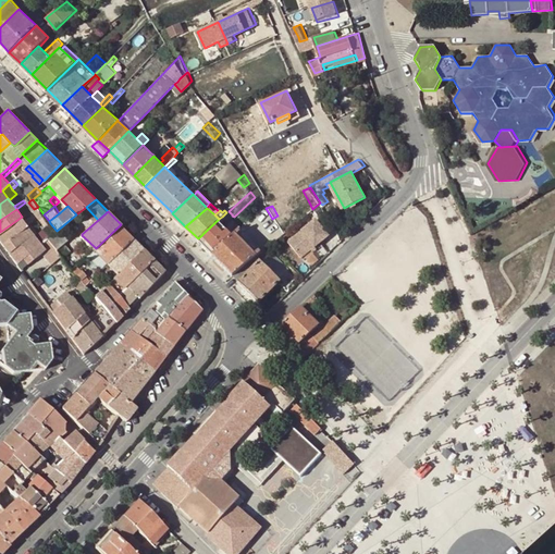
[(229,211),(226,212),(222,217),(225,220),(226,221),(232,216),(233,216),(229,211)]
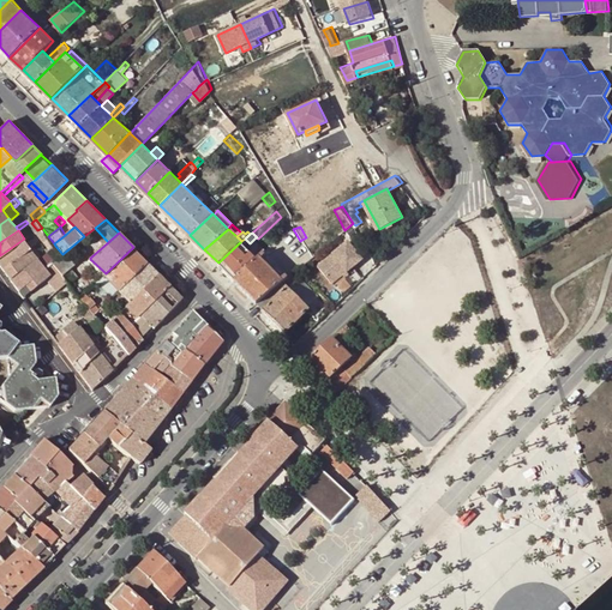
[(354,234),(324,259),(339,276),(369,252),(354,234)]
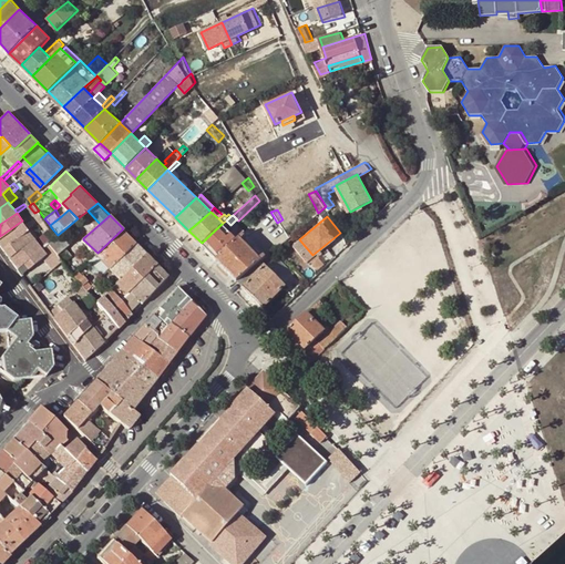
[(22,221),(0,236),(0,241),(4,246),(29,229),(23,222),(22,221)]
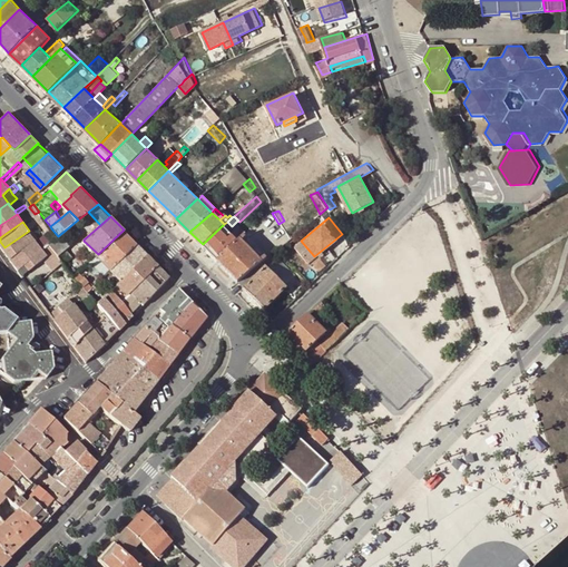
[(203,244),(218,258),(238,238),(228,228),(224,224),(203,244)]
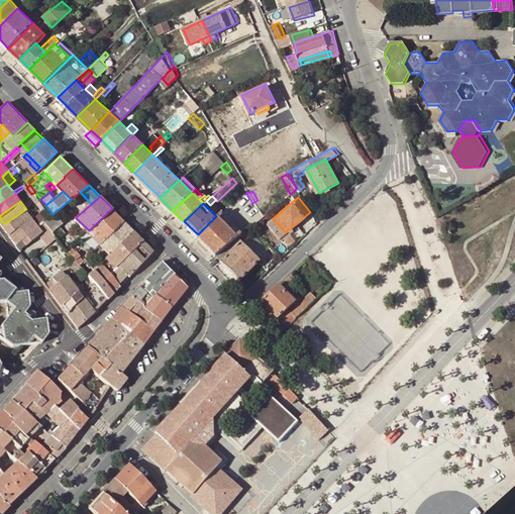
[(49,216),(53,214),(46,207),(33,218),(38,225),(44,219),(49,216)]
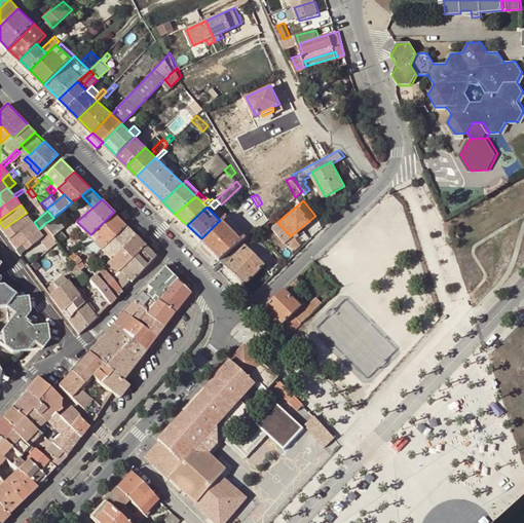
[(126,224),(114,212),(90,234),(103,248),(126,224)]
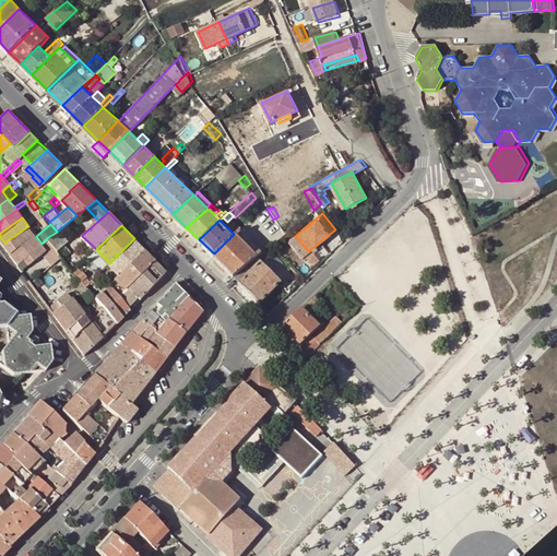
[(28,226),(4,243),(11,252),(34,233),(28,226)]
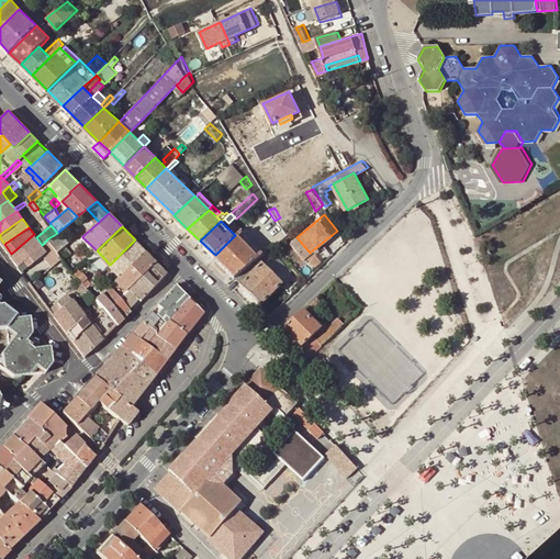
[(215,255),(235,276),(236,275),(264,253),(262,253),(258,256),(239,236),(243,233),(244,232),(242,230),(235,235),(215,255)]
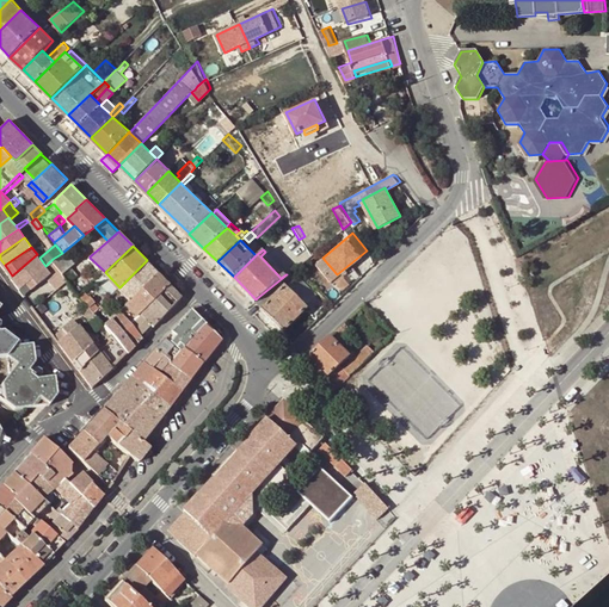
[(281,278),(285,274),(264,253),(260,256),(281,278)]
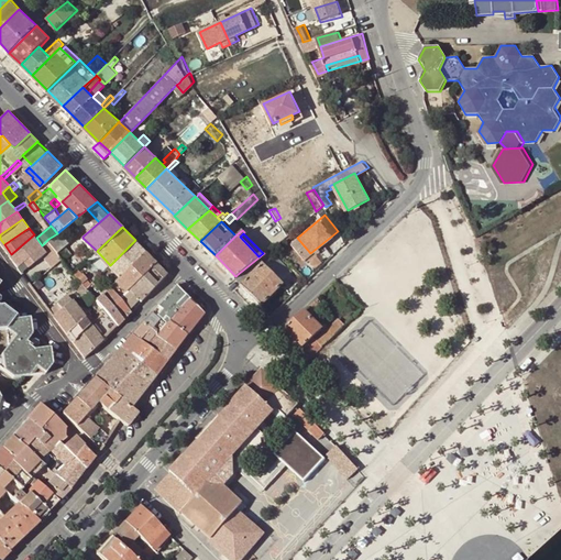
[(42,245),(36,238),(34,234),(11,254),(19,265),(20,265),(24,262),(29,267),(44,254),(54,265),(63,256),(62,255),(48,239),(42,245)]
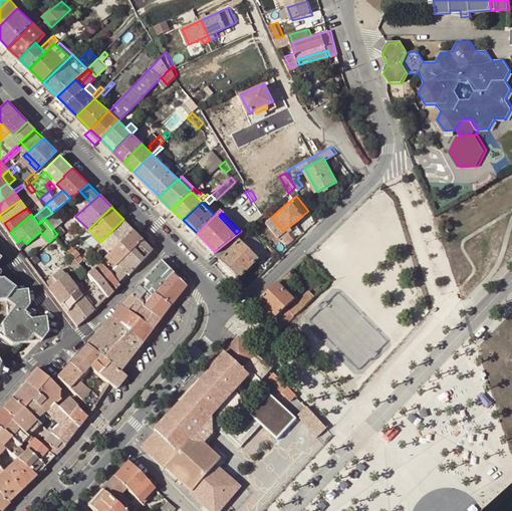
[(61,229),(49,215),(44,218),(56,233),(61,229)]
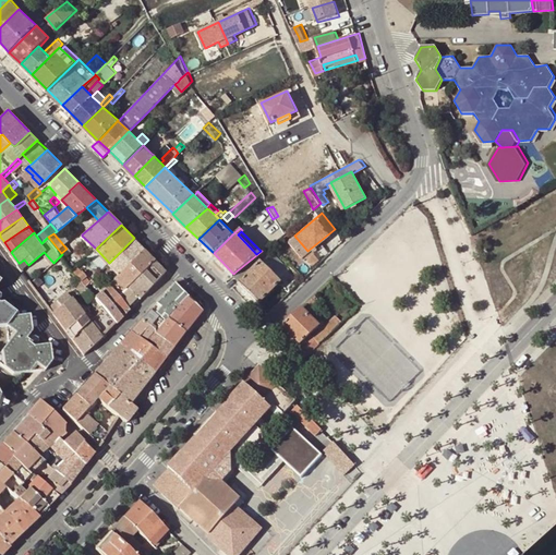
[(120,273),(145,249),(134,238),(109,263),(120,273)]
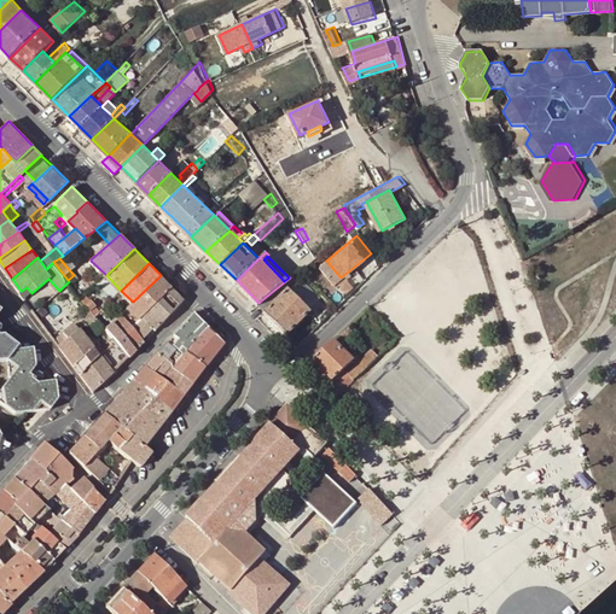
[(68,280),(69,281),(82,297),(83,297),(89,290),(76,273),(74,275),(68,280)]
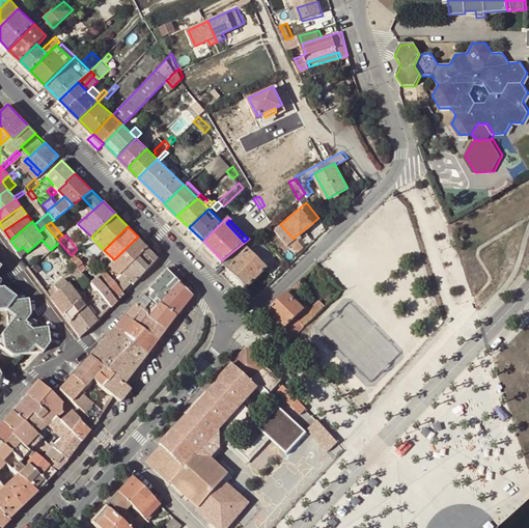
[(249,239),(223,259),(230,266),(250,246),(251,246),(258,240),(253,235),(249,239)]
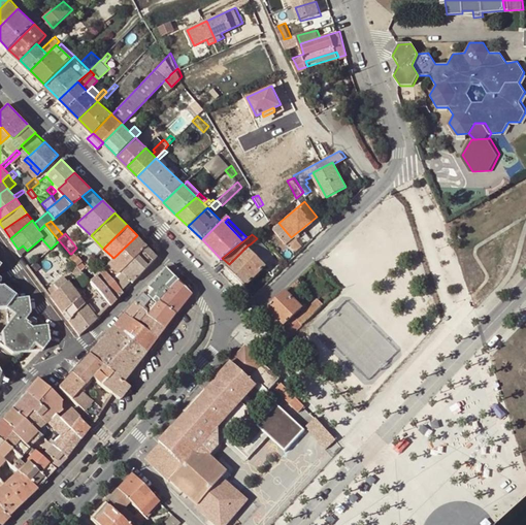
[(108,271),(112,277),(146,244),(137,235),(113,258),(109,262),(113,266),(108,271)]
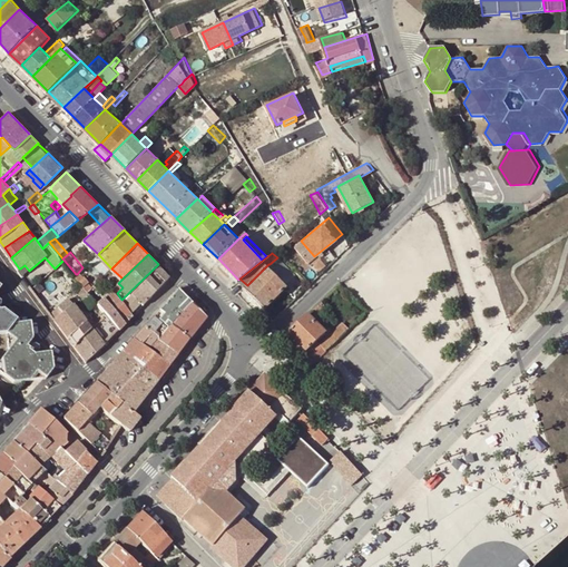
[(270,264),(287,282),(297,272),(280,254),(277,257),(270,264)]
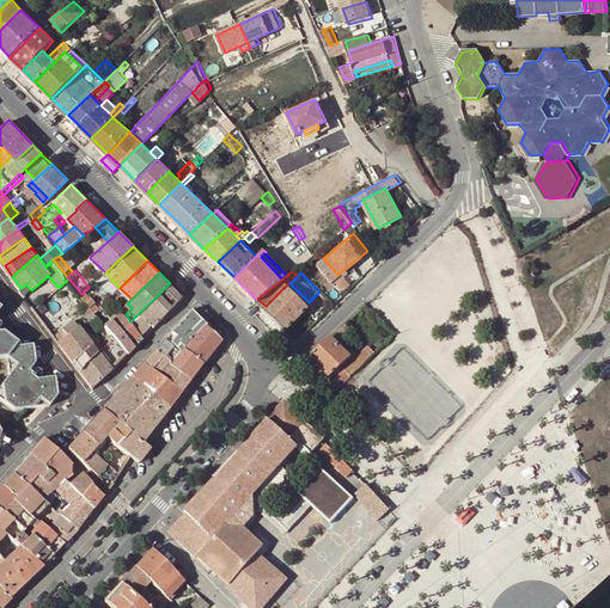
[(130,321),(144,336),(153,325),(154,326),(183,296),(170,283),(130,321)]
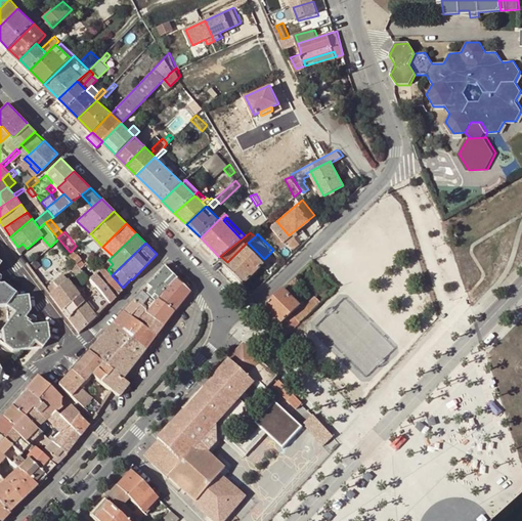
[(247,243),(227,262),(226,263),(245,281),(265,261),(264,259),(248,243),(247,243)]
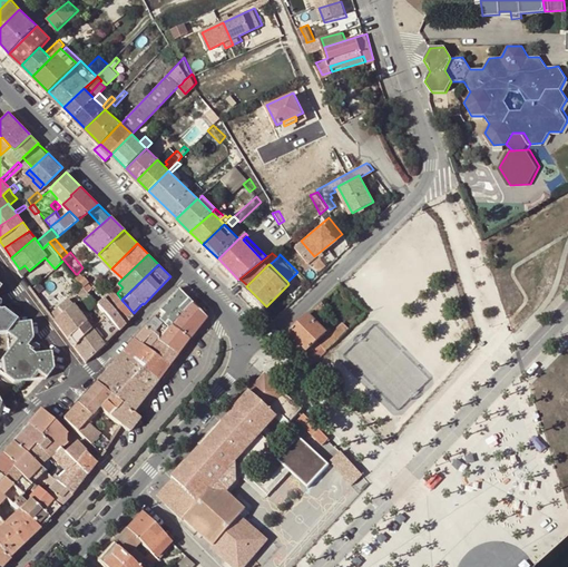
[(19,269),(22,274),(29,271),(25,265),(20,269),(19,269)]
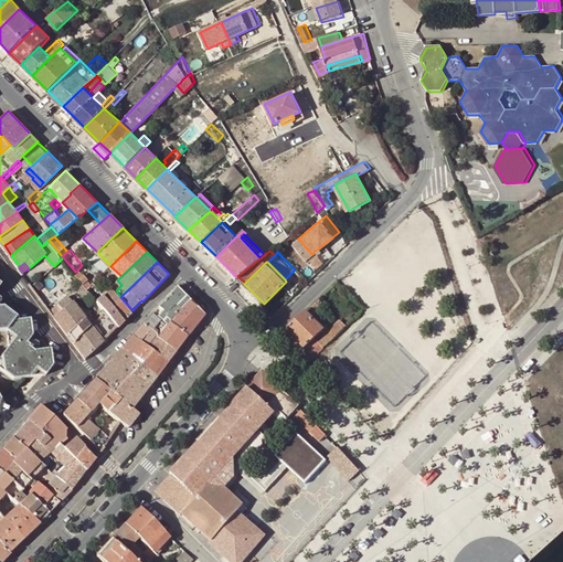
[(81,268),(76,272),(88,287),(93,282),(81,268)]
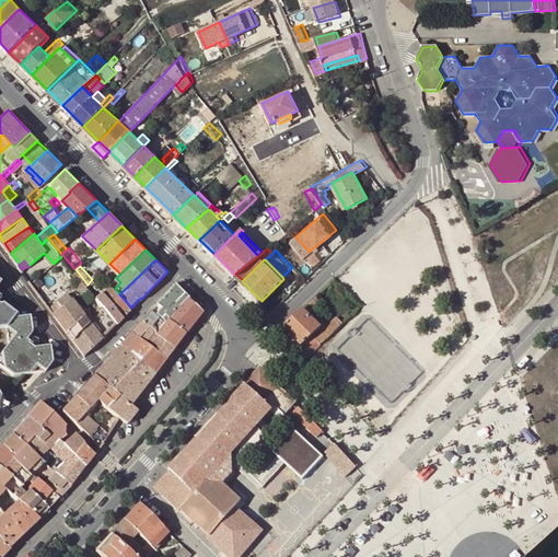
[(0,280),(2,278),(0,276),(0,324),(8,324),(16,313),(15,313),(16,311),(4,301),(0,301),(0,280)]
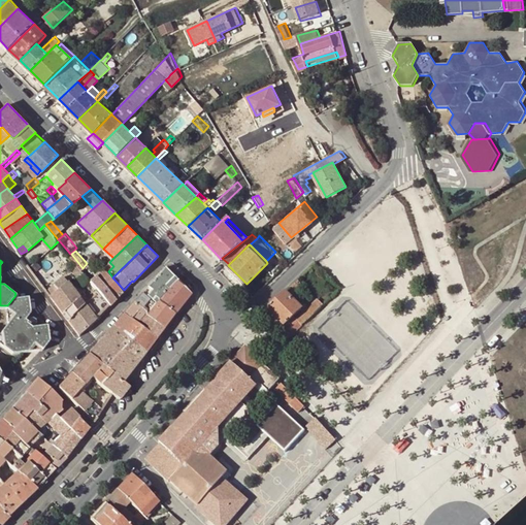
[(83,269),(76,261),(72,264),(76,274),(84,285),(91,279),(83,269)]
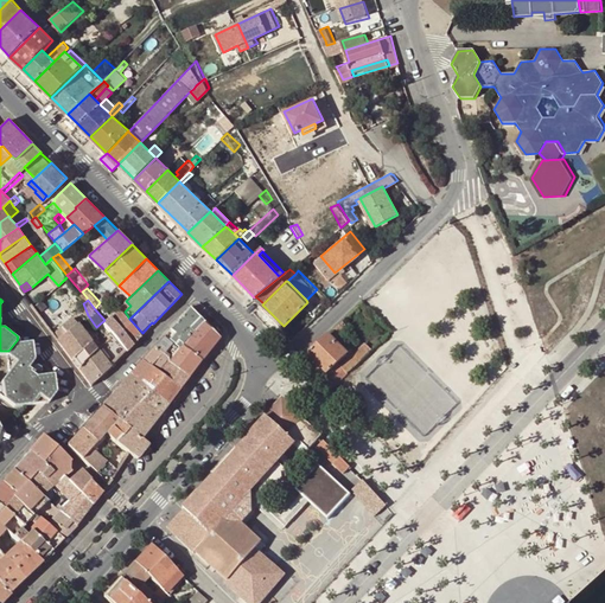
[(191,306),(172,327),(188,339),(205,319),(191,306)]
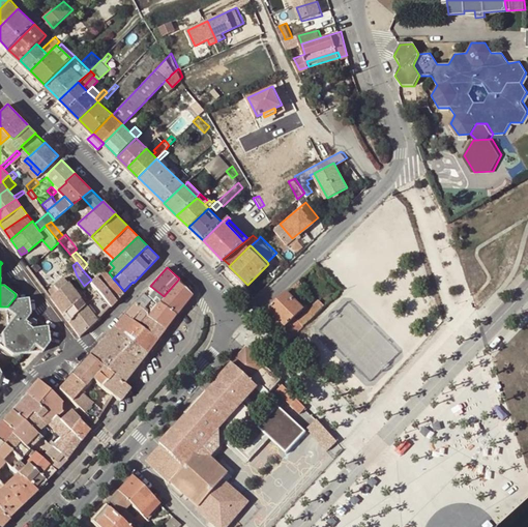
[(125,292),(124,291),(113,279),(109,272),(107,269),(106,270),(98,275),(117,298),(118,299),(125,292)]
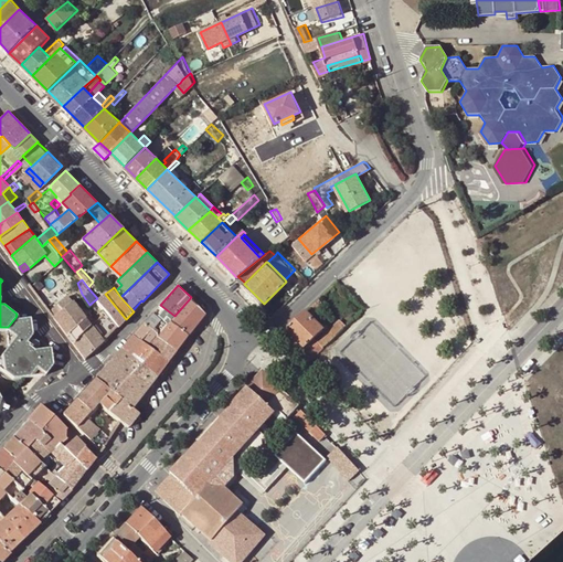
[(98,299),(102,304),(118,325),(125,318),(105,294),(98,299)]
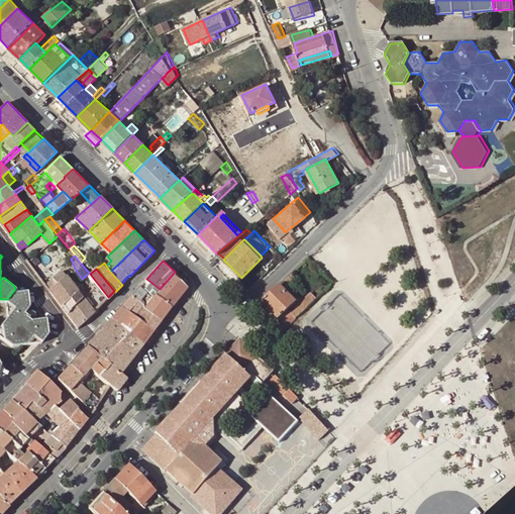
[(189,285),(175,272),(160,289),(156,293),(173,305),(189,285)]
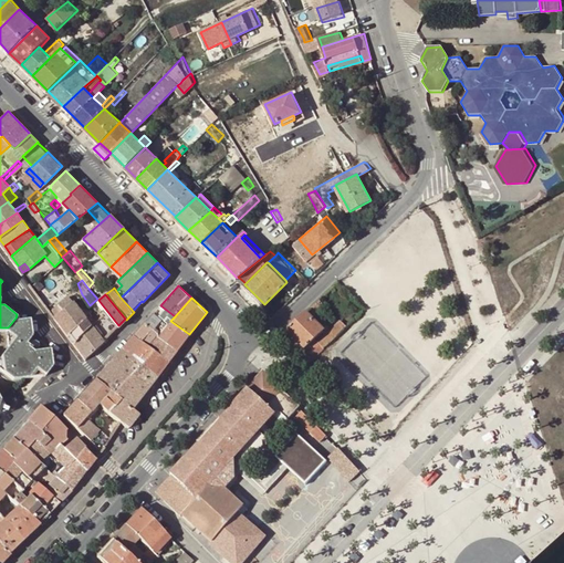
[(55,315),(69,334),(87,318),(74,300),(59,312),(56,314),(55,315)]
